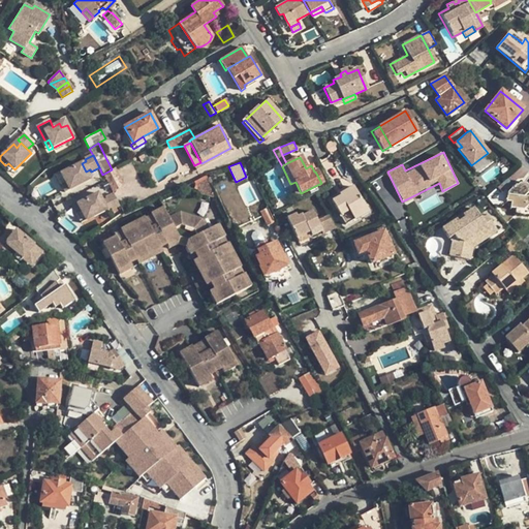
[(4,166),(11,173),(14,169),(8,163),(5,165),(4,166)]
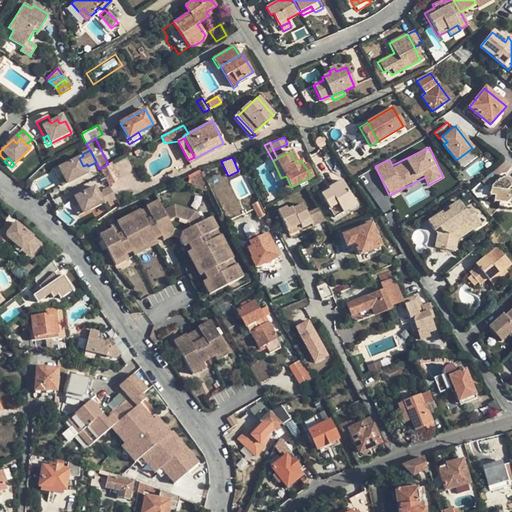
[(79,158),(59,169),(64,177),(60,179),(64,187),(88,175),(85,170),(83,171),(81,167),(83,166),(79,158)]
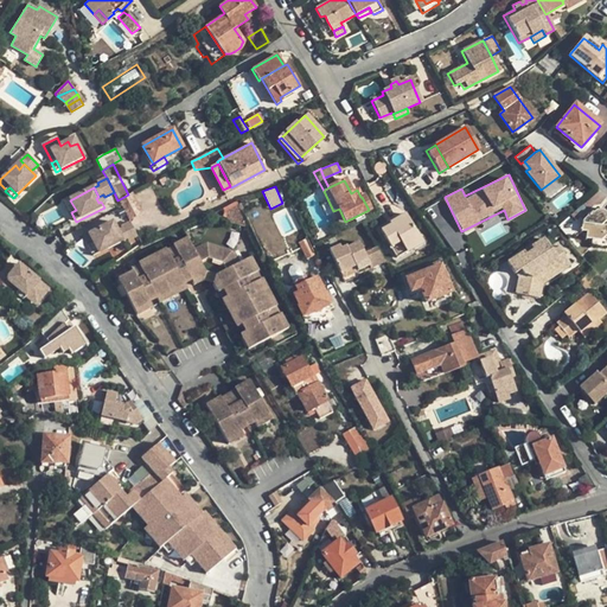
[(128,195),(117,200),(128,221),(142,213),(132,193),(128,195)]
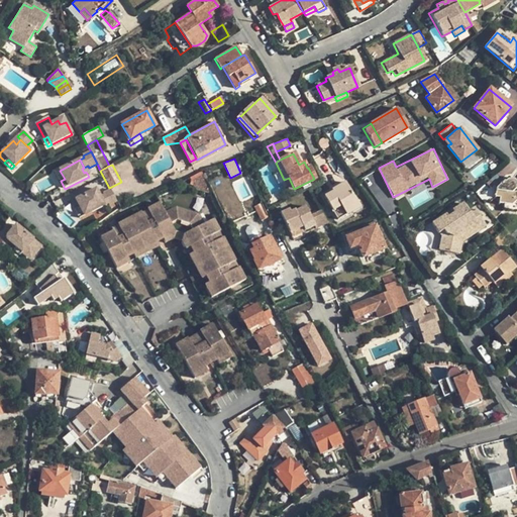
[(56,173),(61,181),(65,179),(60,171),(56,173)]
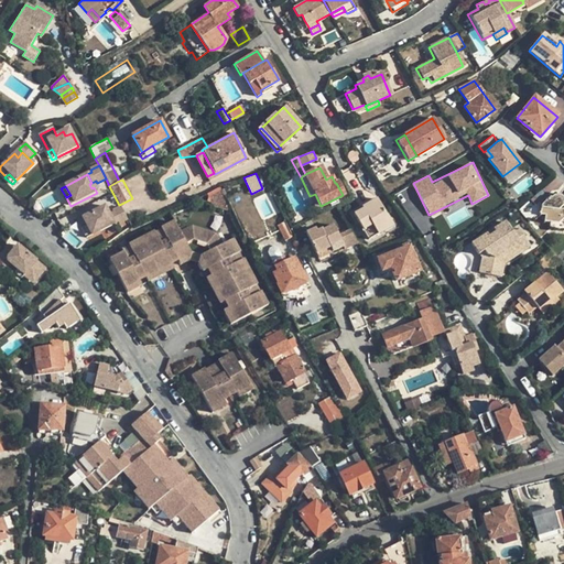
[(552,196),(544,187),(533,197),(541,206),(548,199),(549,199),(552,196)]
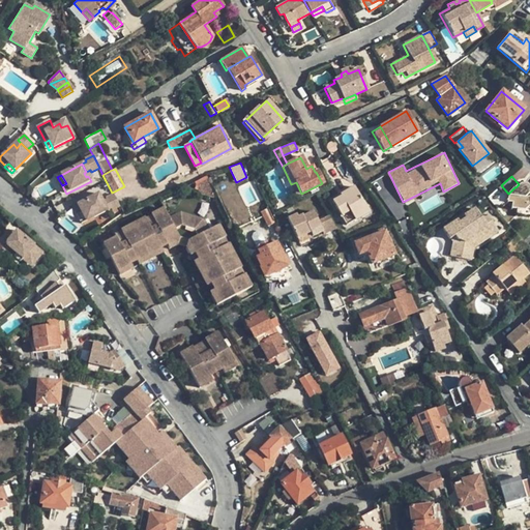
[(297,197),(301,194),(296,182),(291,184),(297,197)]
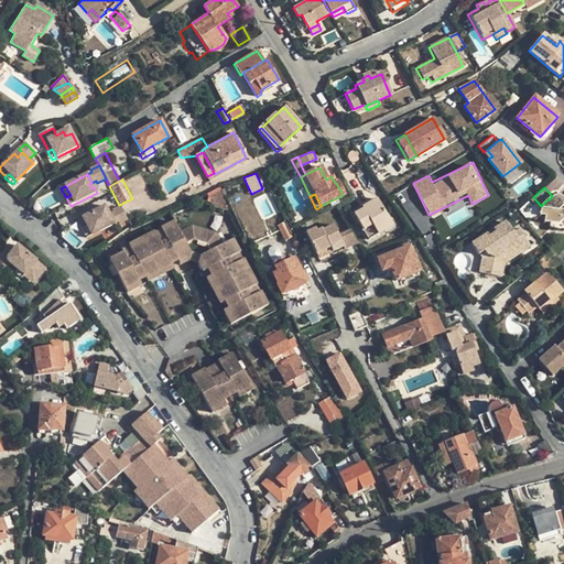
[(548,199),(541,206),(540,214),(544,215),(544,221),(550,223),(549,227),(563,228),(563,203),(562,204),(562,199),(560,196),(552,196),(549,199),(548,199)]
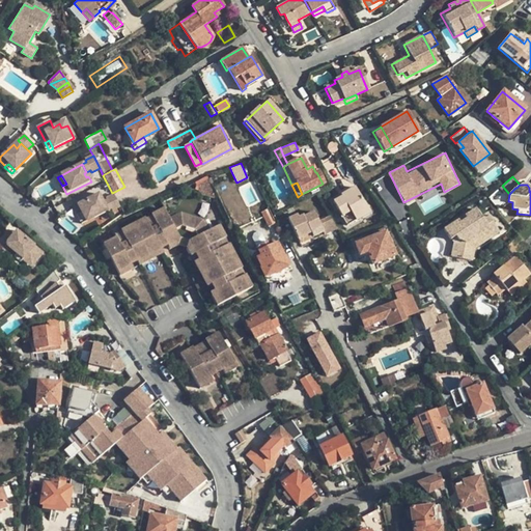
[(369,214),(355,188),(341,196),(341,197),(333,202),(346,227),(369,214)]
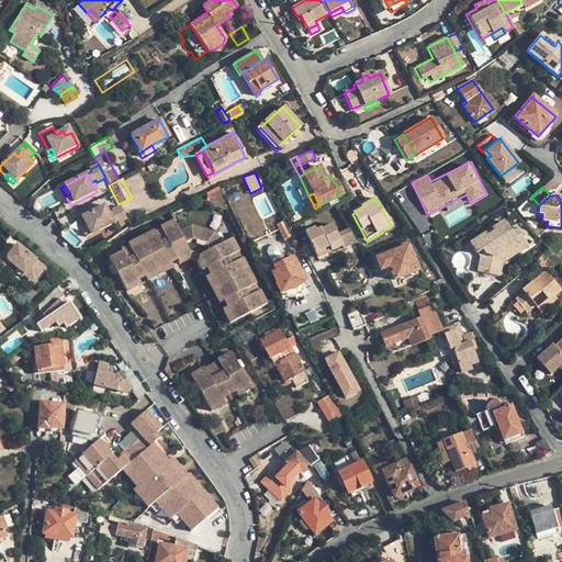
[(104,206),(78,220),(83,229),(87,227),(92,236),(114,224),(109,215),(107,217),(104,213),(107,212),(104,206)]
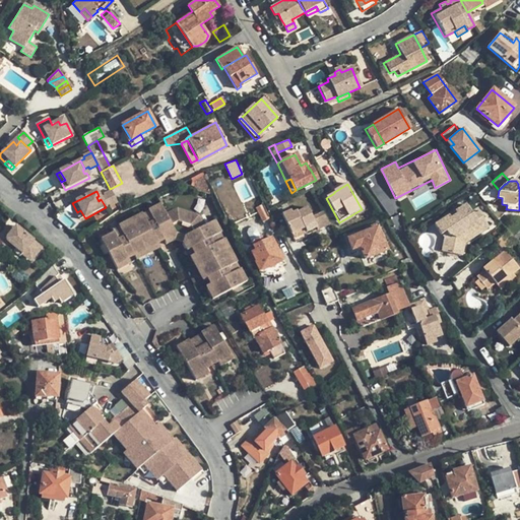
[(110,207),(117,203),(112,192),(104,196),(105,198),(101,199),(106,207),(109,206),(110,207)]
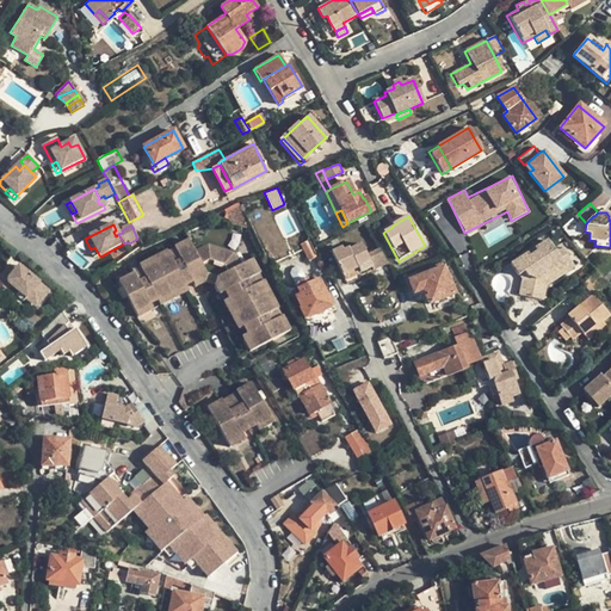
[(172,247),(172,250),(174,252),(189,245),(186,240),(172,247)]
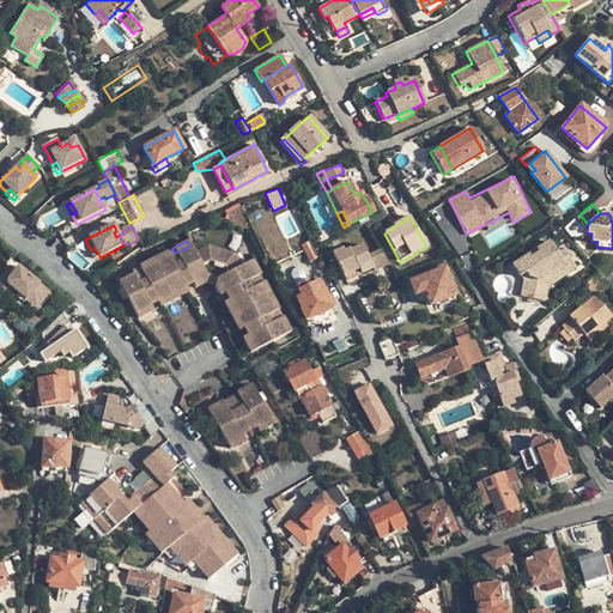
[(309,241),(299,246),(309,262),(319,258),(309,241)]
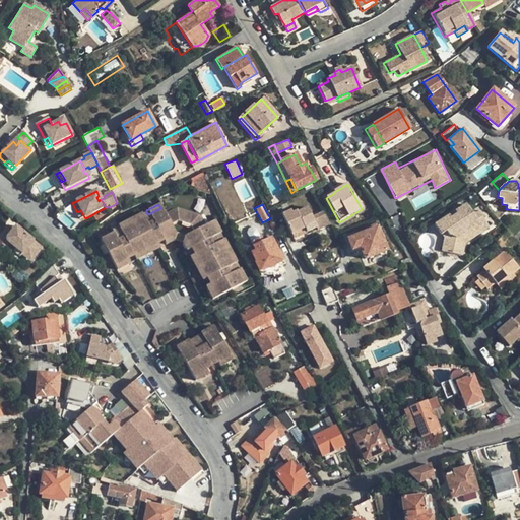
[(440,236),(441,235),(445,232),(447,236),(447,238),(444,252),(459,256),(462,242),(466,239),(463,234),(477,223),(471,214),(465,205),(454,212),(456,214),(450,218),(448,216),(433,225),(440,236)]
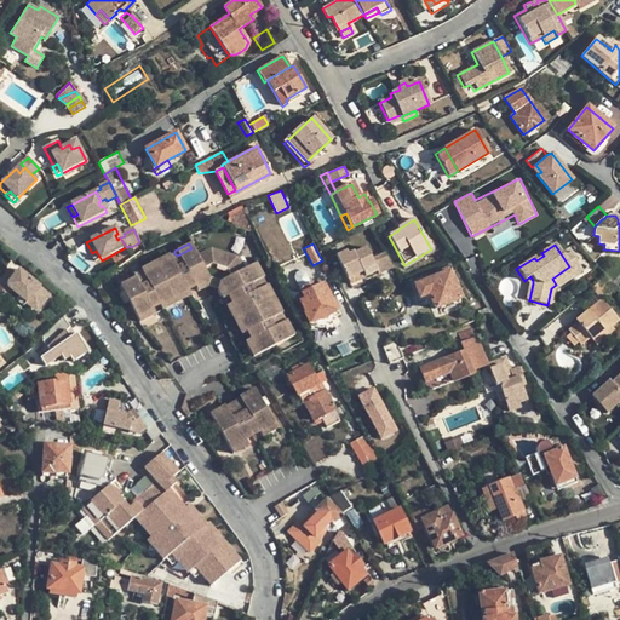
[(195,256),(191,248),(177,256),(181,264),(173,267),(185,291),(193,287),(207,280),(195,256)]
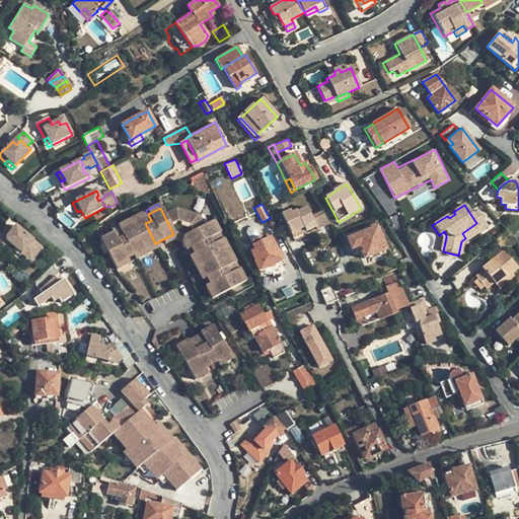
[(174,208),(163,214),(173,234),(174,234),(177,240),(183,239),(182,236),(202,226),(197,216),(174,208)]
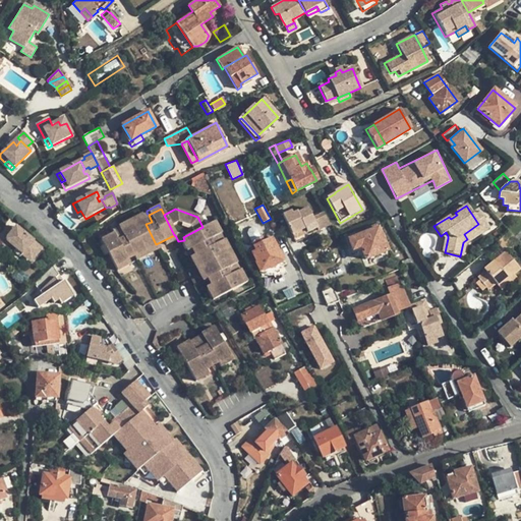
[(286,215),(295,233),(308,227),(310,233),(320,229),(321,231),(332,226),(325,215),(314,219),(309,209),(301,213),(300,212),(296,214),(294,211),(286,215)]
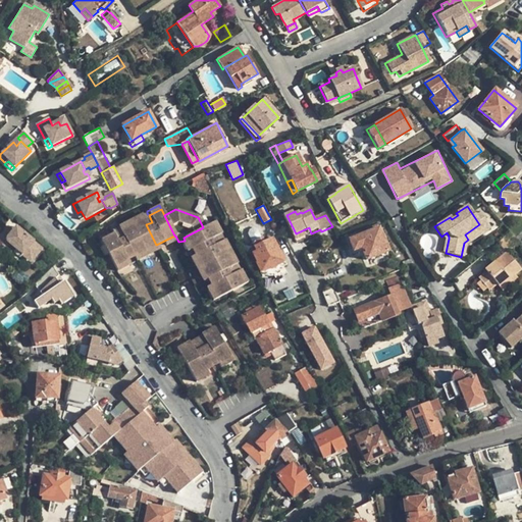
[(82,221),(86,219),(81,211),(77,213),(76,213),(82,221)]
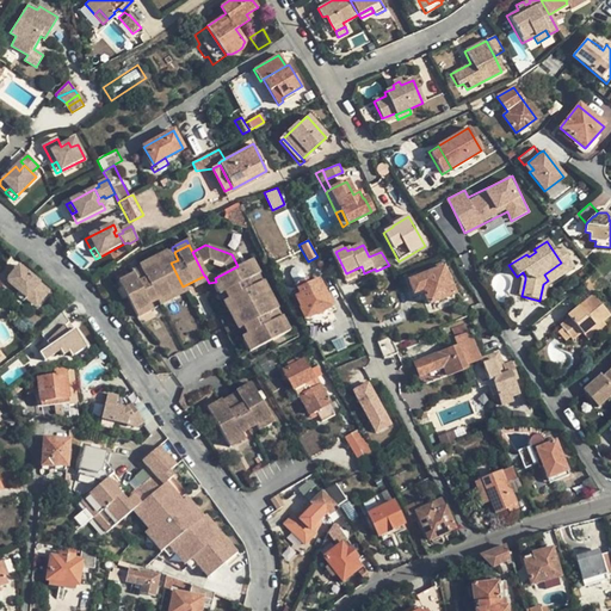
[(561,247),(554,252),(561,263),(566,271),(573,267),(561,247)]
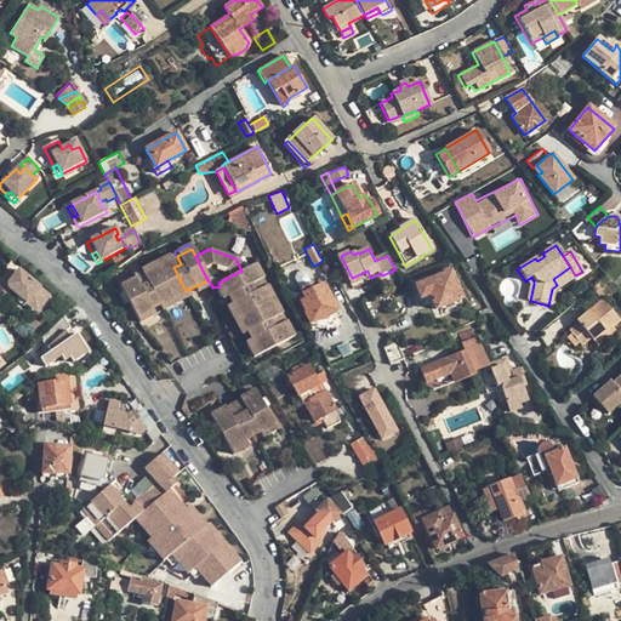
[(177,256),(175,254),(167,257),(170,260),(174,267),(181,265),(177,256)]
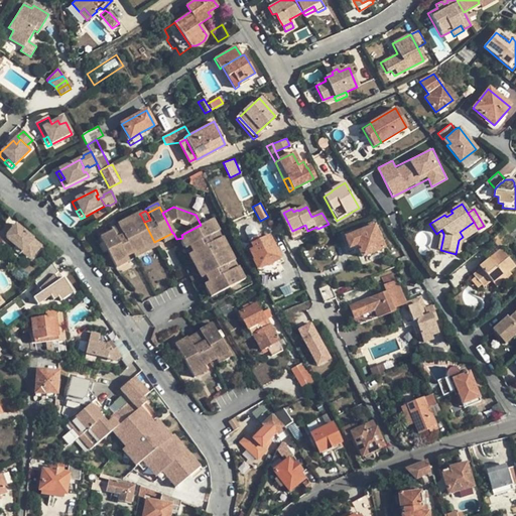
[(135,214),(127,219),(129,222),(141,216),(139,214),(139,213),(135,214)]
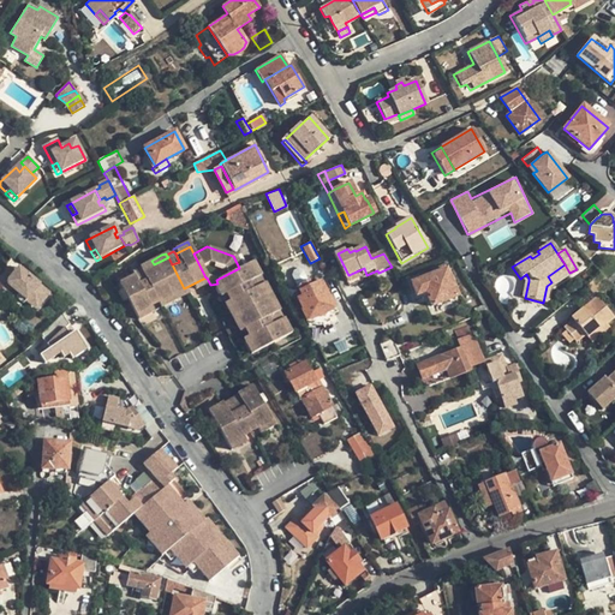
[(172,264),(168,257),(154,264),(171,296),(184,288),(172,264)]
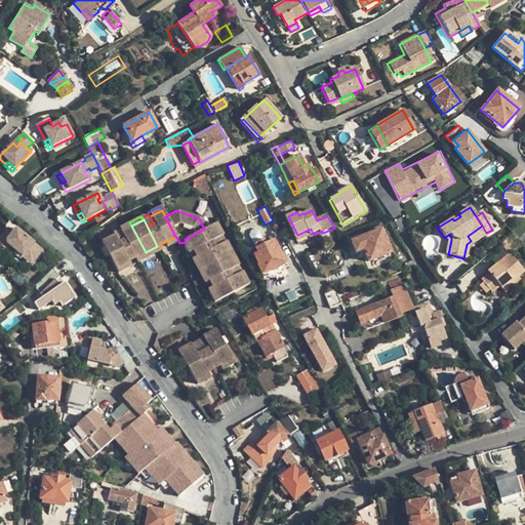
[(131,226),(129,223),(117,229),(118,230),(119,232),(131,226)]
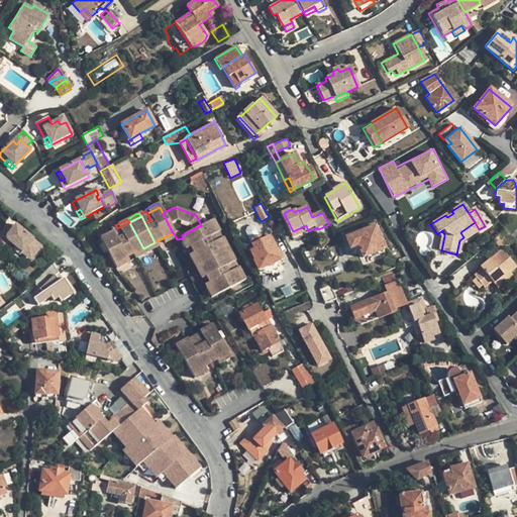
[(212,220),(208,221),(214,234),(217,233),(218,232),(212,220)]
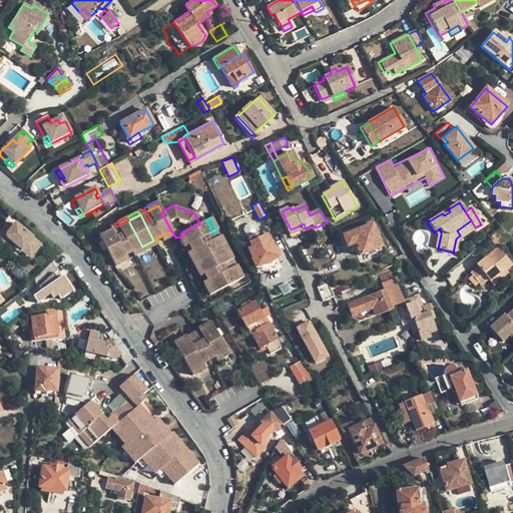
[(181,236),(186,245),(189,251),(208,242),(206,236),(212,232),(206,219),(199,223),(180,233),(181,236)]
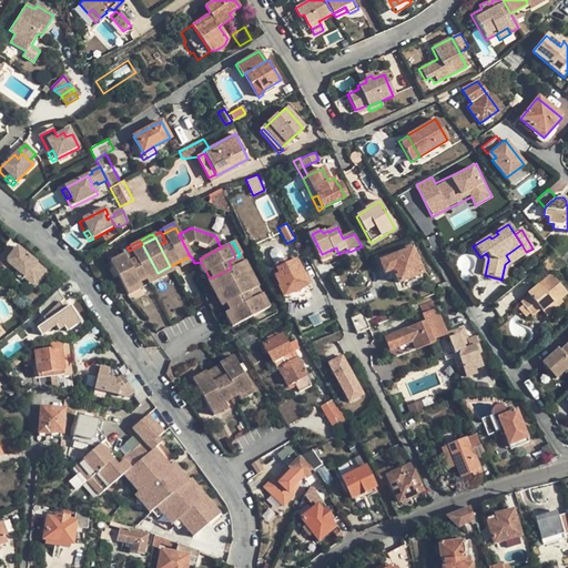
[(144,281),(158,273),(142,244),(129,251),(132,259),(144,281)]
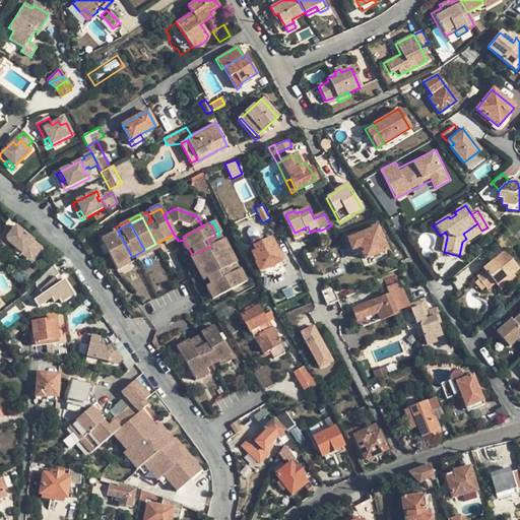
[(467,241),(481,231),(477,223),(463,234),(466,239),(467,241)]
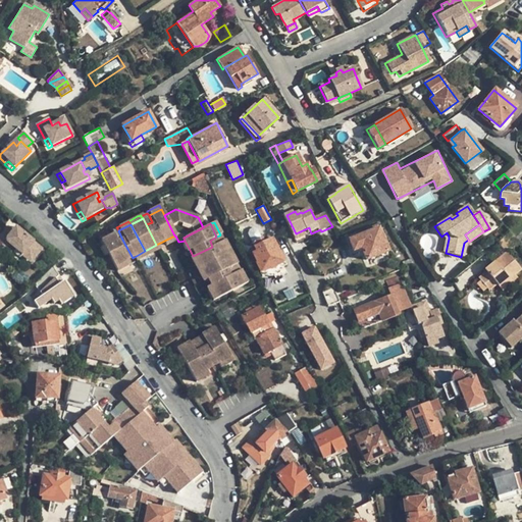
[(367,232),(349,241),(354,251),(360,249),(366,261),(387,252),(375,225),(365,230),(367,232)]
